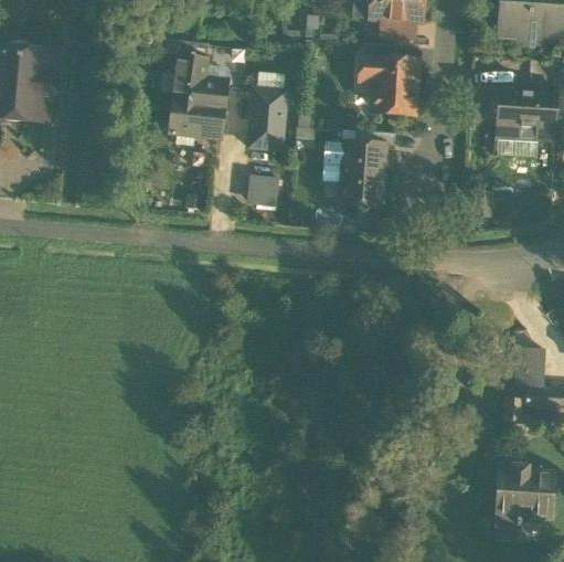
[(352,17),(370,18),(371,1),(353,0),(352,17)]
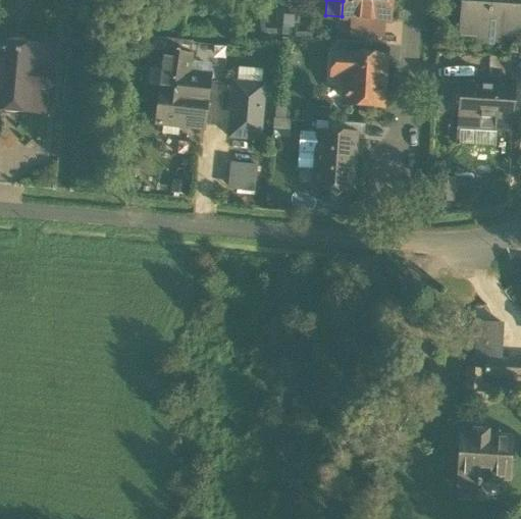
[(385,19),(391,19),(392,0),(343,0),(343,1),(342,16),(347,16),(385,19)]
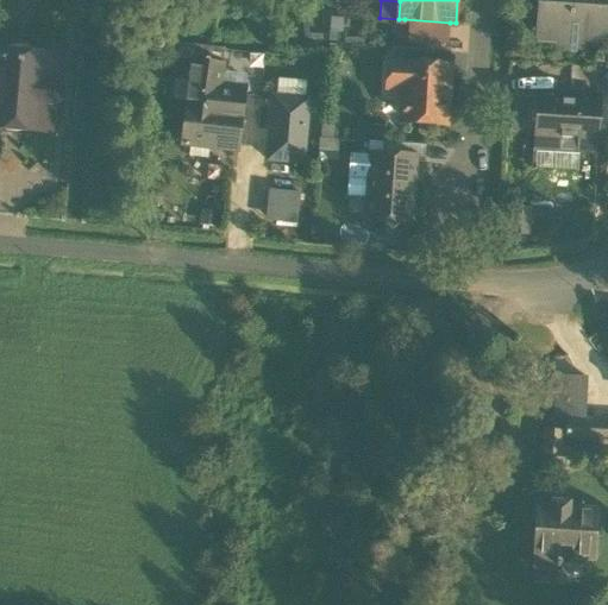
[(588,46),(589,36),(589,24),(607,25),(607,0),(544,0),(543,33),(561,35),(559,45),(588,46)]
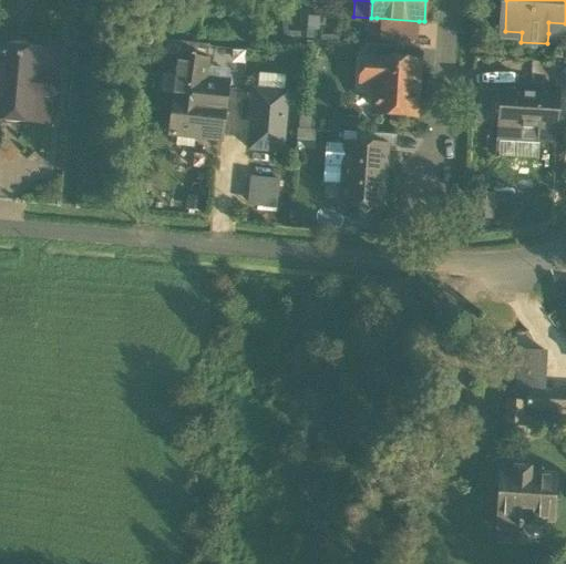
[(320,16),(308,14),(307,29),(319,30),(320,16)]
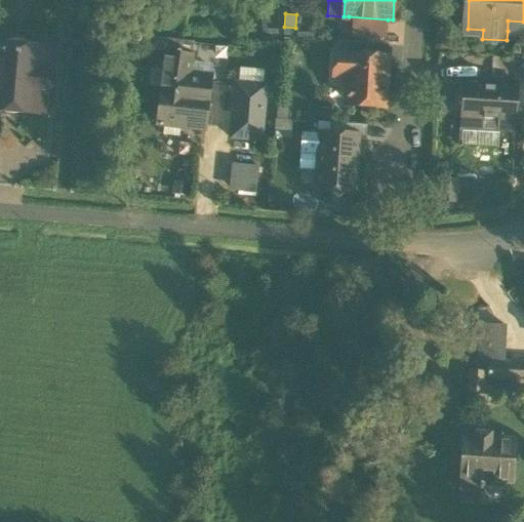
[(348,33),(387,36),(388,19),(349,16),(348,33)]
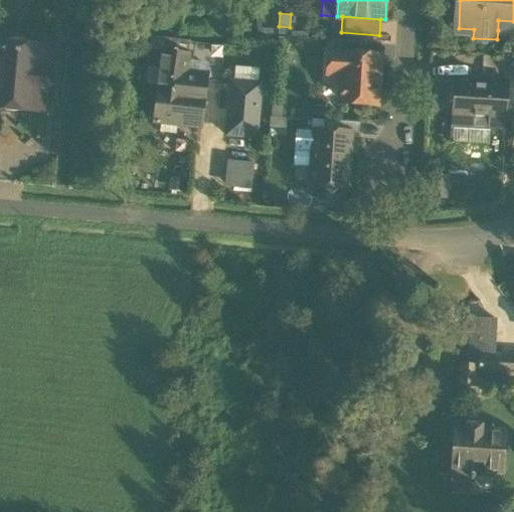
[(513,31),(513,21),(498,20),(498,30),(513,31)]
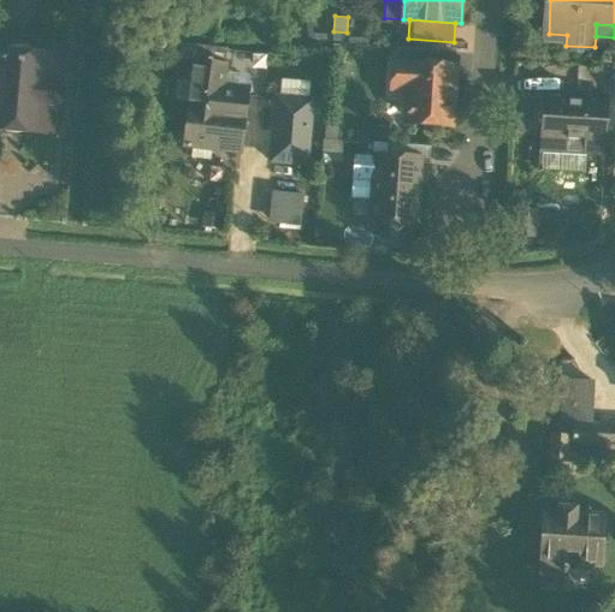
[(179,55),(195,58),(226,61),(228,47),(197,43),(197,42),(182,41),(179,55)]
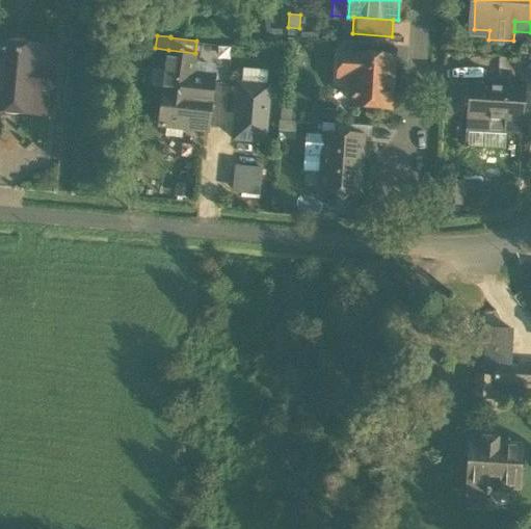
[(342,53),(377,55),(378,42),(343,40),(342,53)]
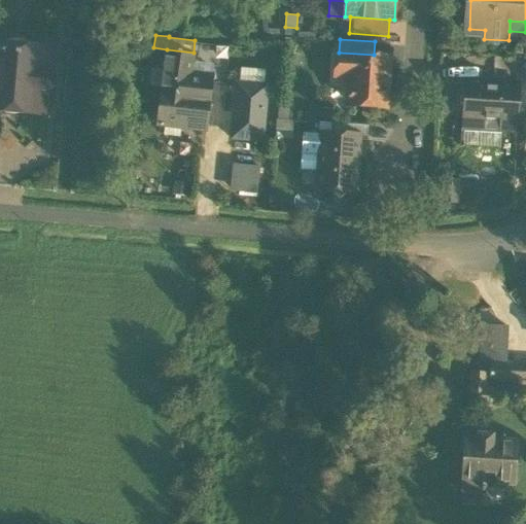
[(43,112),(45,88),(49,86),(53,83),(54,79),(53,76),(50,72),(46,71),(49,46),(29,44),(24,47),(23,51),(13,50),(11,45),(7,43),(0,41),(0,108),(2,108),(6,106),(7,104),(8,101),(18,102),(18,105),(20,108),(22,110),(26,111),(43,112)]
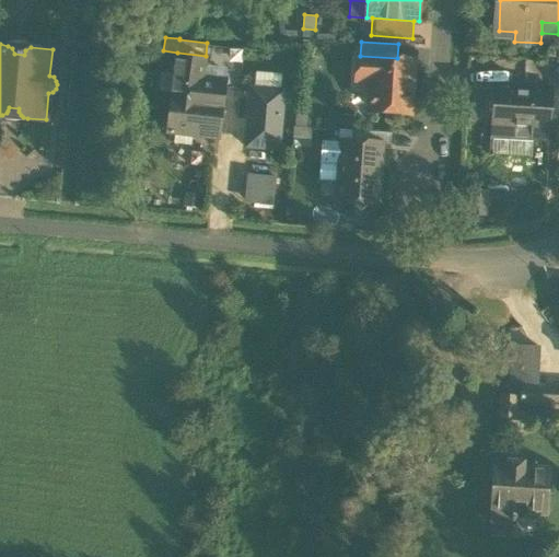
[(206,56),(177,53),(174,72),(172,91),(167,127),(176,128),(174,141),(191,143),(194,130),(220,134),(223,106),(226,83),(208,81),(207,82),(202,81),(205,64),(206,56)]
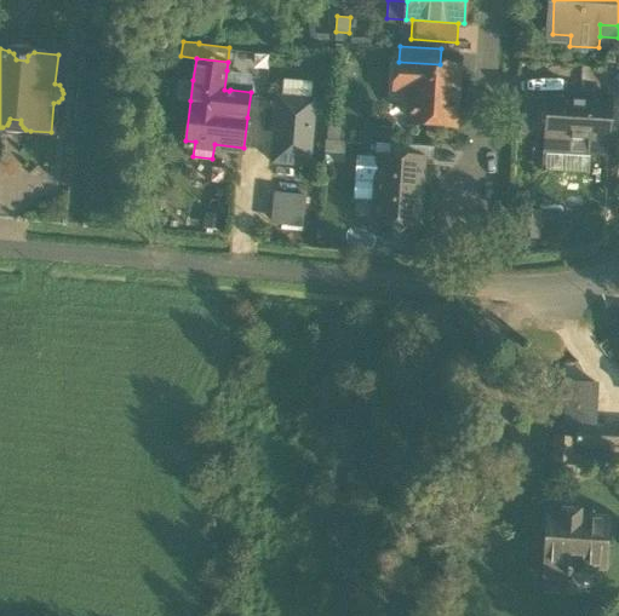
[(417,122),(454,125),(458,65),(440,64),(399,62),(397,62),(396,82),(402,90),(422,91),(420,99),(418,98),(412,105),(411,115),(417,122)]
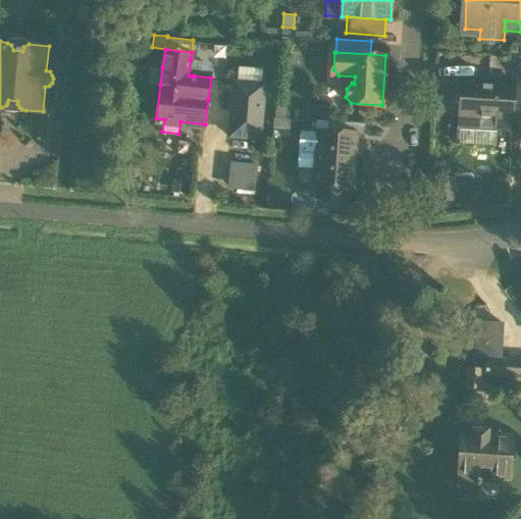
[(213,62),(191,59),(189,75),(193,76),(194,75),(211,78),(213,62)]
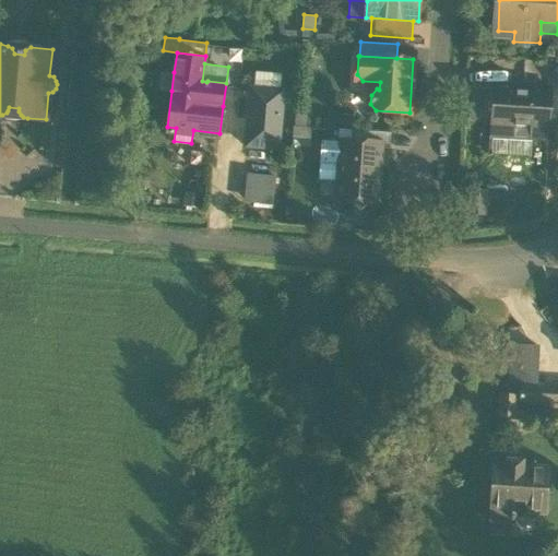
[(256,70),(254,87),(281,90),(282,72),(256,70)]
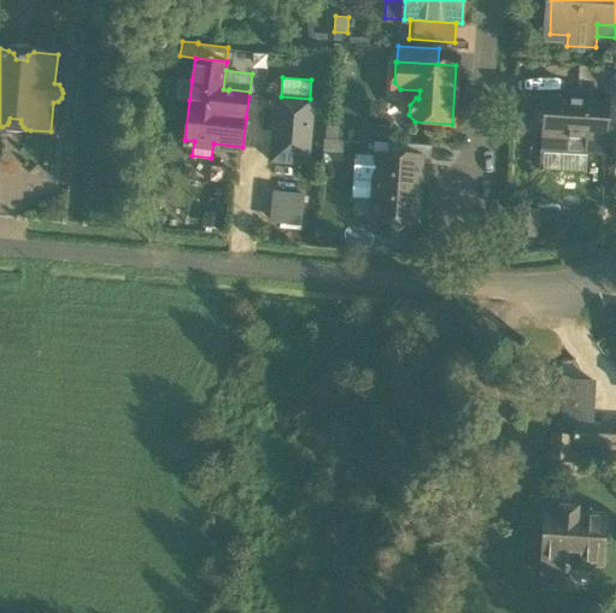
[(175,99),(189,100),(192,80),(176,78),(175,99)]
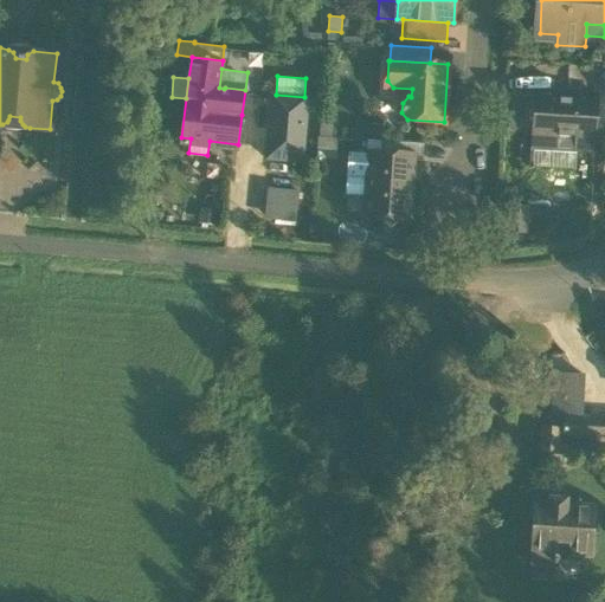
[(534,131),(533,146),(577,148),(594,149),(598,94),(567,91),(567,98),(535,97),(534,131)]
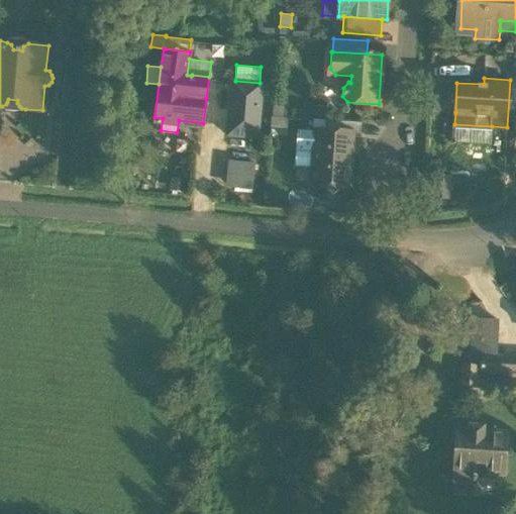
[(228,133),(258,135),(262,83),(260,83),(235,81),(232,81),(228,133)]
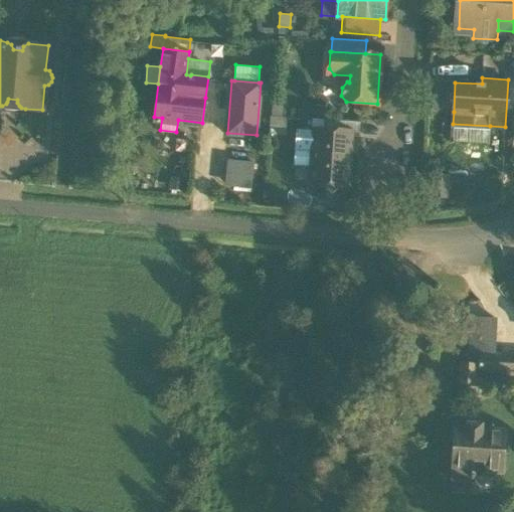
[(431,111),(454,112),(455,82),(432,80),(431,111)]
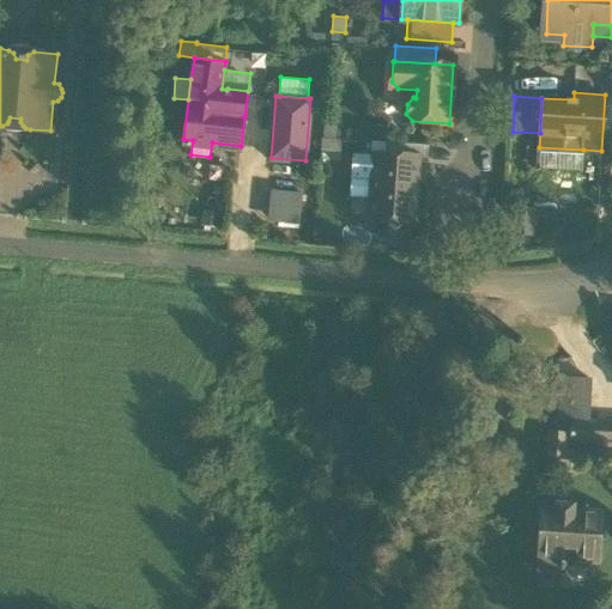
[(321,136),(320,157),(340,158),(341,138),(321,136)]
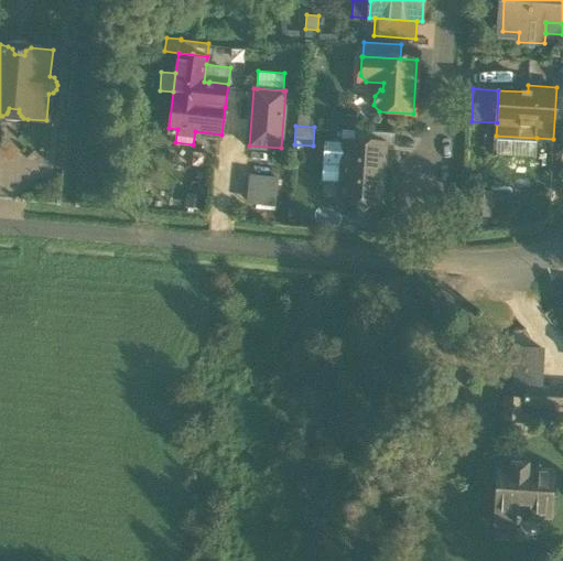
[(342,129),(342,142),(345,142),(355,143),(355,130),(342,129)]
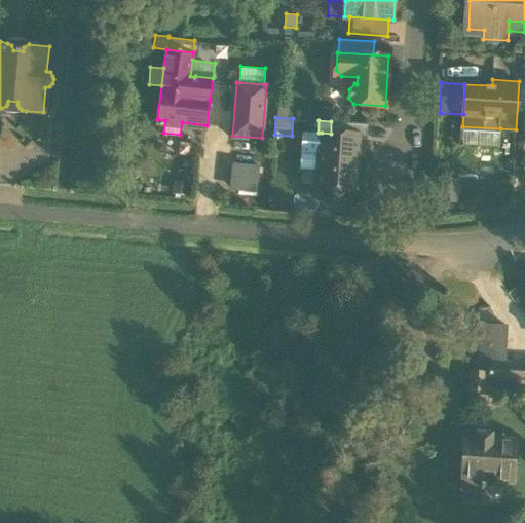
[(359,138),(367,139),(368,123),(331,121),(331,134),(355,136),(355,138),(359,138)]
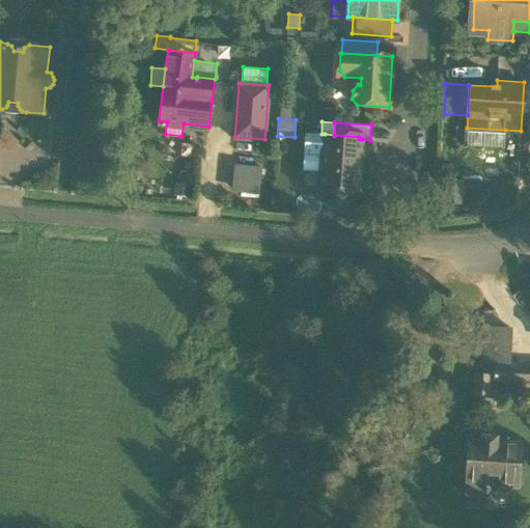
[(505,146),(505,130),(467,128),(466,144),(505,146)]
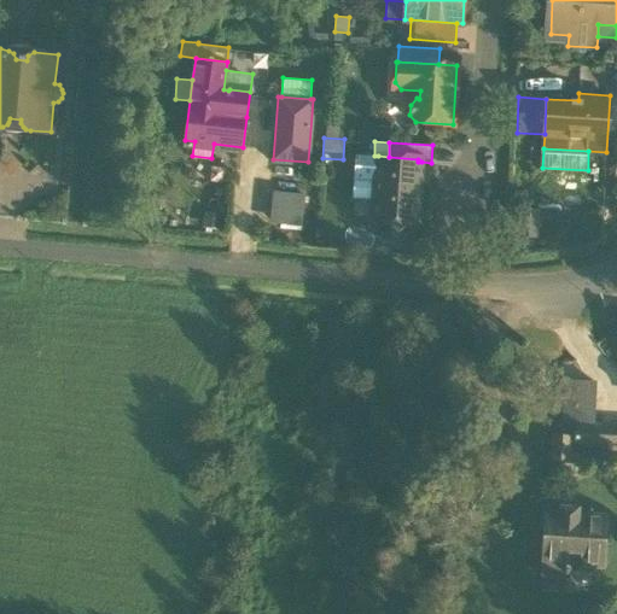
[(353,197),(376,198),(377,179),(358,177),(360,155),(356,155),(353,197)]
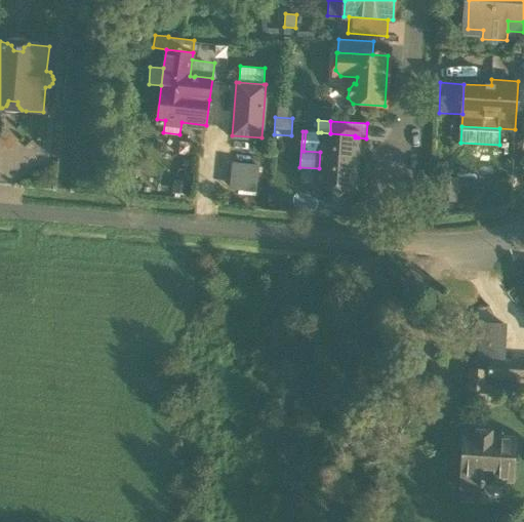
[(304,151),(320,152),(321,132),(318,132),(306,131),(304,151)]
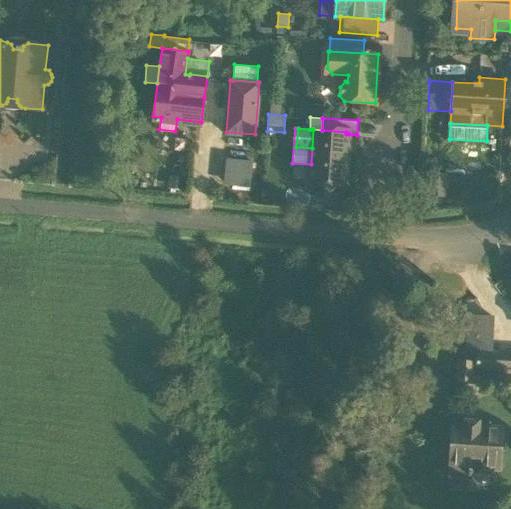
[(310,183),(325,184),(335,184),(345,185),(348,146),(345,146),(346,134),(346,132),(322,130),(313,129),(312,148),(311,164),(310,183)]
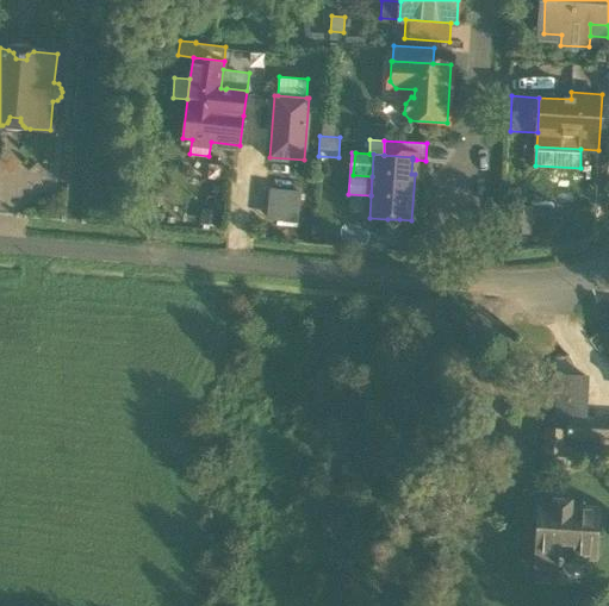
[(268,204),(291,206),(299,207),(300,191),(269,187),(268,204)]
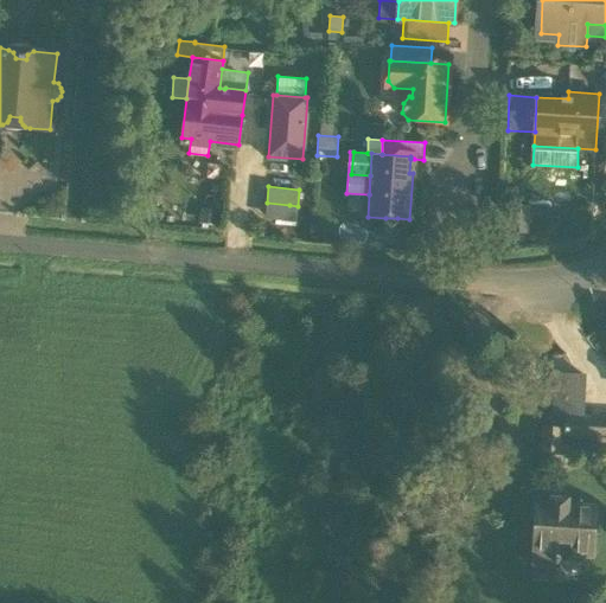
[(265,217),(288,219),(289,205),(267,203),(265,217)]
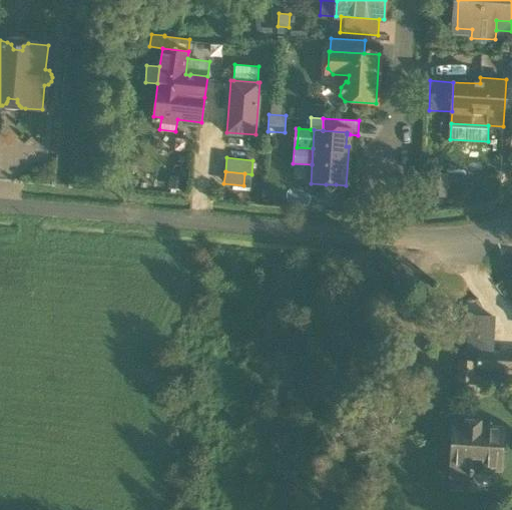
[(251,174),(244,173),(243,185),(250,186),(251,174)]
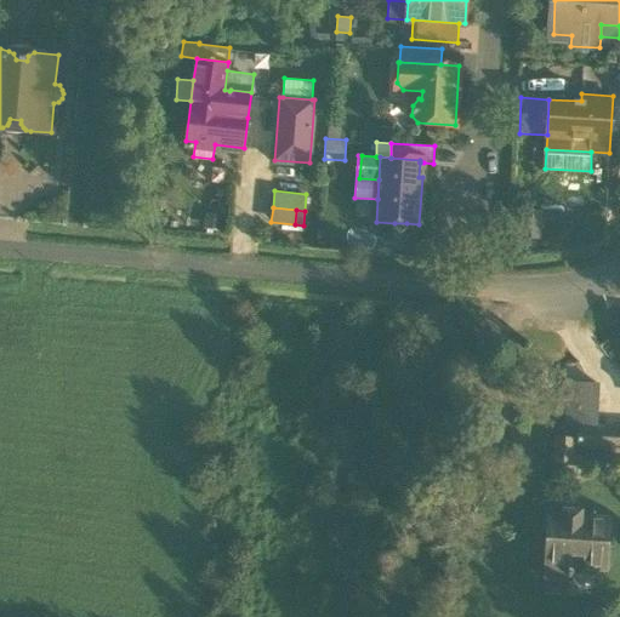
[(578,447),(619,449),(619,426),(597,424),(599,382),(568,381),(567,418),(564,418),(564,424),(579,424),(578,447)]
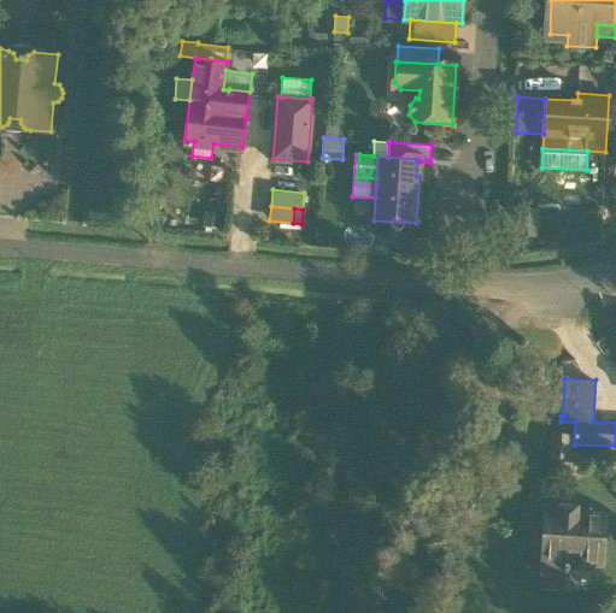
[(550,471),(580,472),(581,459),(581,454),(569,453),(570,436),(555,435),(553,452),(552,452),(550,471)]
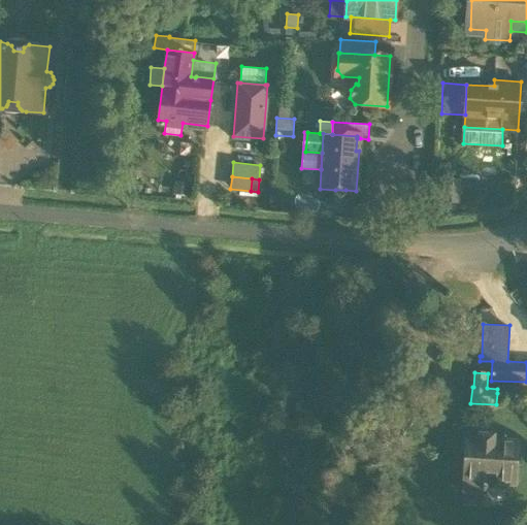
[(464,489),(485,491),(486,477),(498,477),(497,481),(515,483),(517,441),(491,440),(491,439),(481,439),(467,439),(464,489)]
